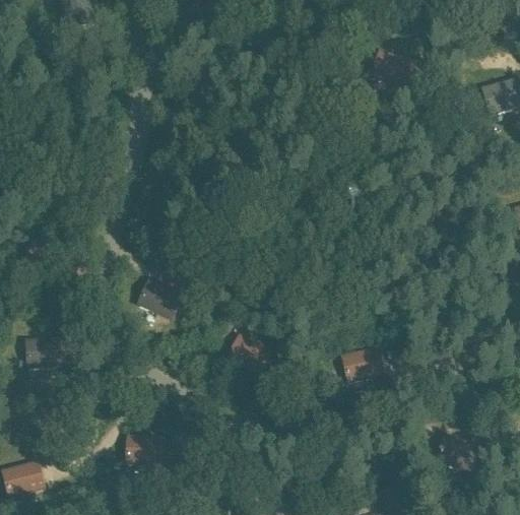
[(370,76),(406,88),(415,61),(379,49),(370,76)]
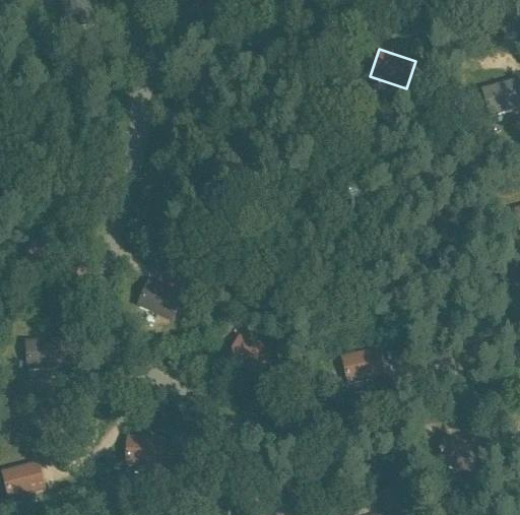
[(481,86),(489,114),(519,105),(519,84),(517,76),(481,86)]
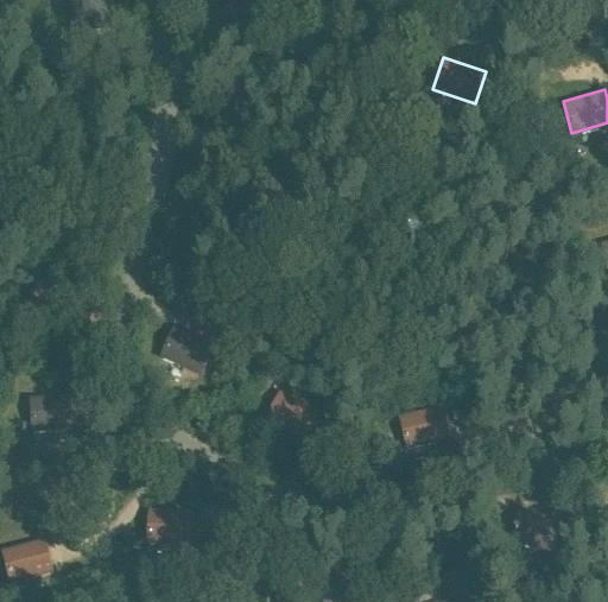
[(173,325),(160,355),(201,374),(215,343),(173,325)]
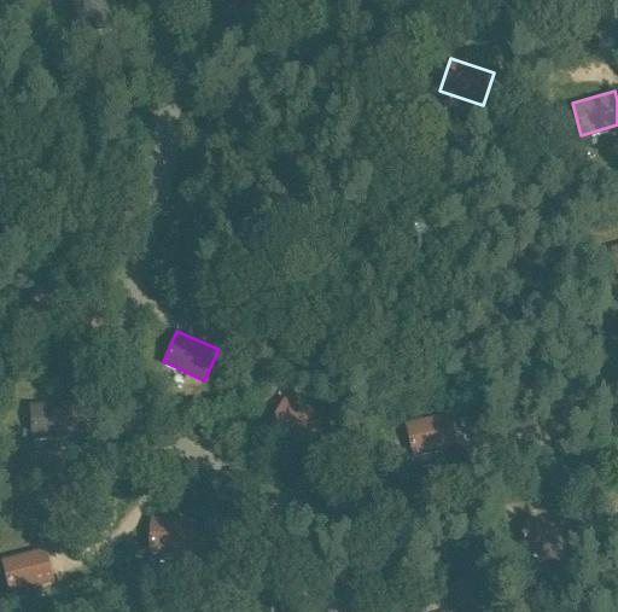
[(285,397),(269,427),(309,448),(325,417),(285,397)]
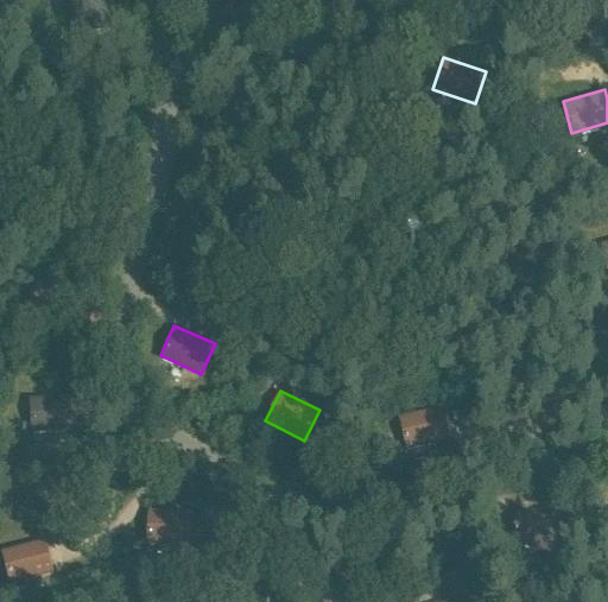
[(74,393),(30,397),(32,429),(76,426),(74,393)]
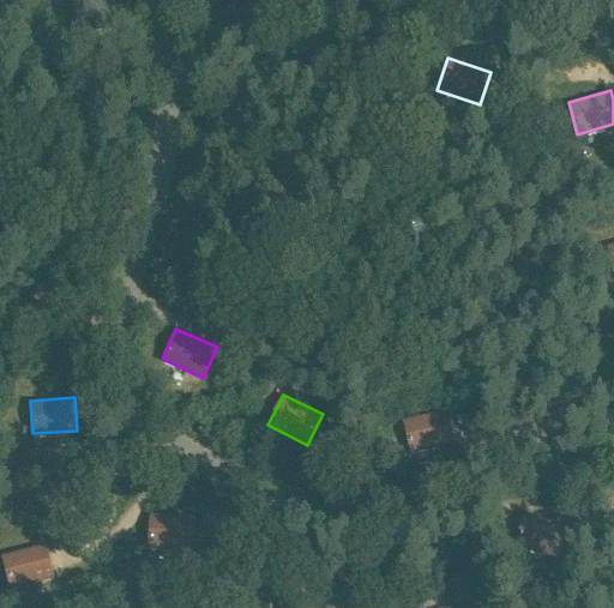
[(446,409),(402,417),(409,451),(453,440),(446,409)]
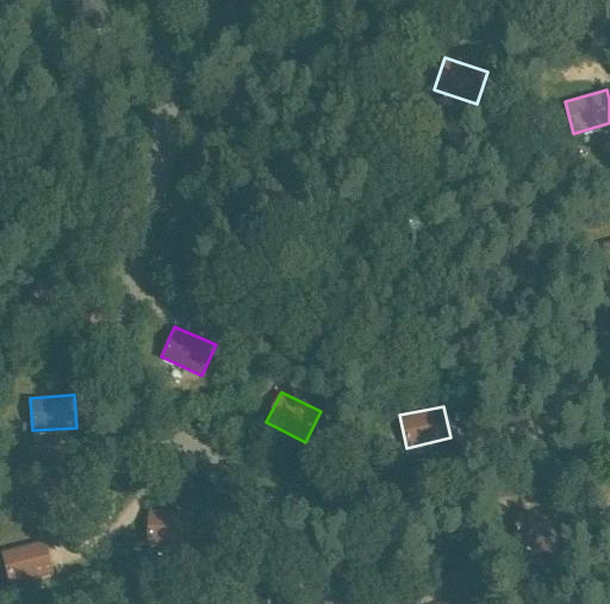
[(522,509),(511,540),(553,554),(564,523),(522,509)]
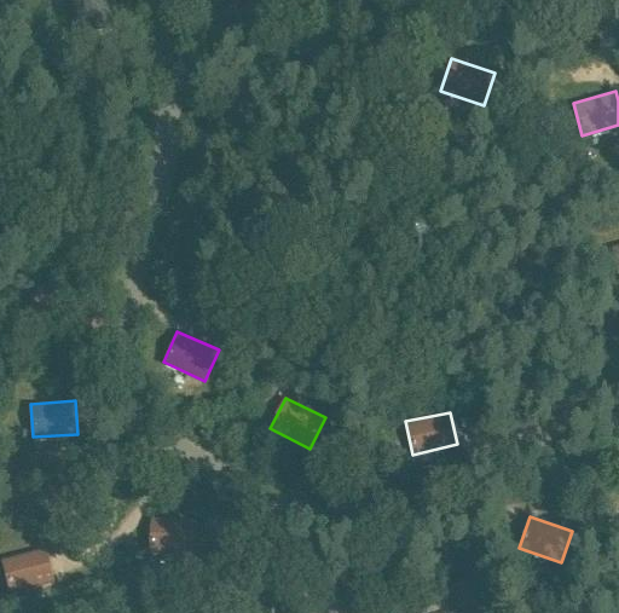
[(195,520),(150,518),(149,550),(195,554),(195,520)]
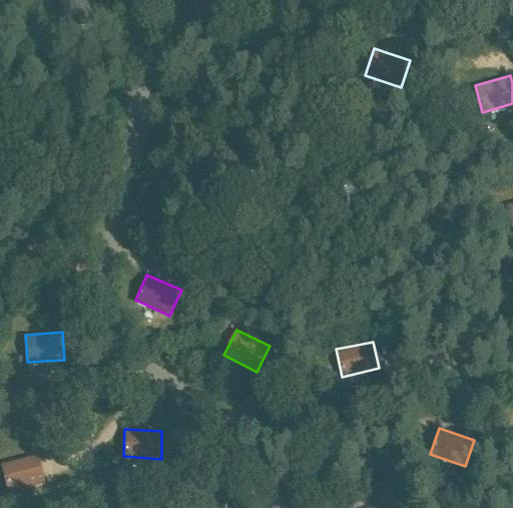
[(37,454),(0,463),(8,490),(44,480),(37,454)]
